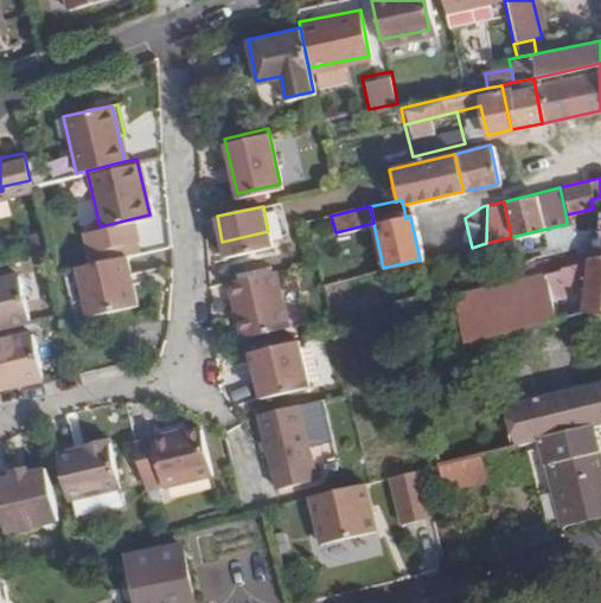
[(30,247),(44,243),(40,228),(26,231),(30,247)]
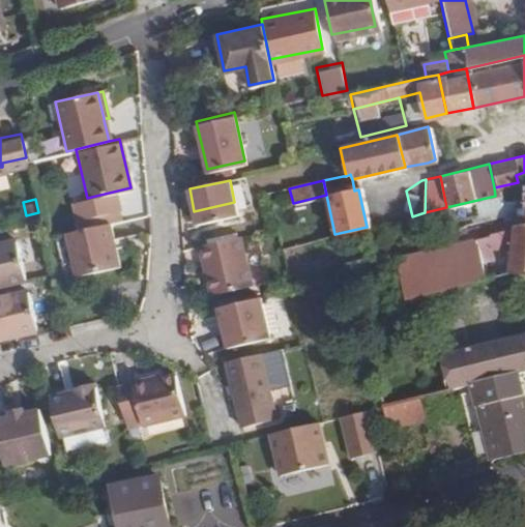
[(237,218),(234,202),(194,211),(198,227),(237,218)]
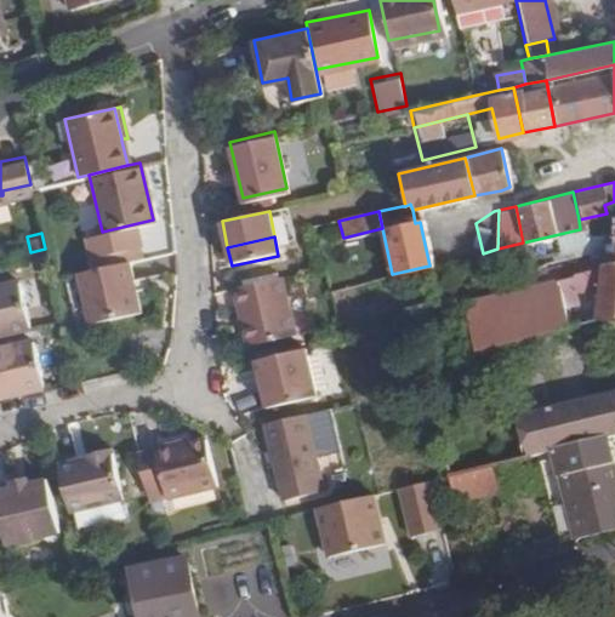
[(127,272),(125,261),(75,272),(78,284),(127,272)]
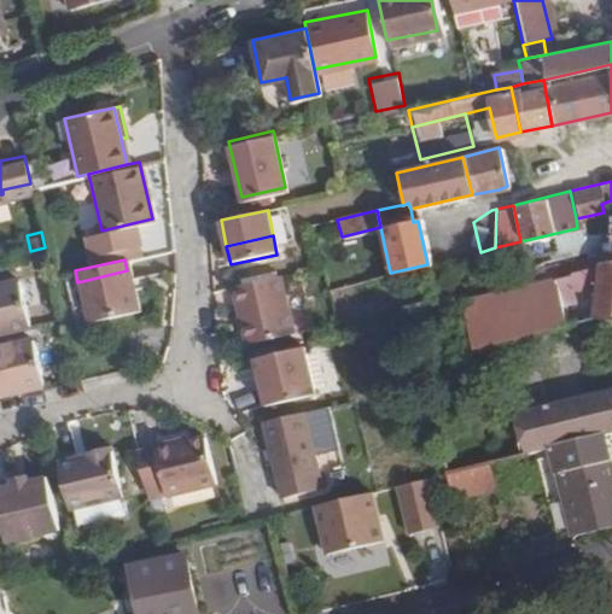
[(611,317),(611,259),(610,261),(547,276),(559,322),(559,325),(581,319),(577,300),(572,302),(570,290),(594,292),(590,316),(611,317)]
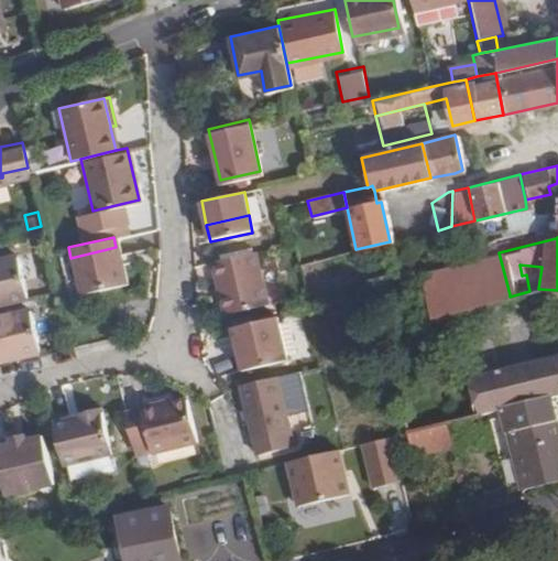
[(123,283),(116,247),(70,258),(77,292),(123,283)]
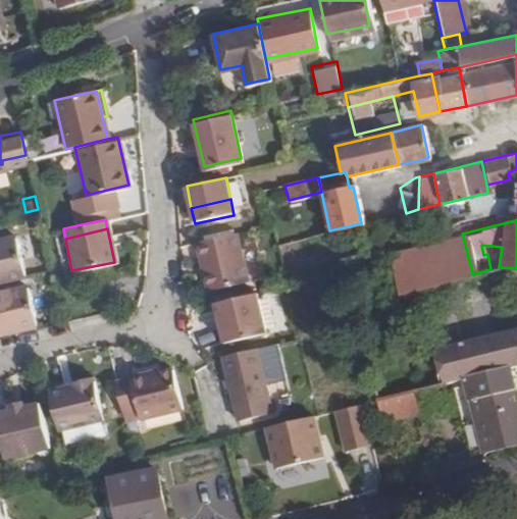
[(472,272),(462,234),(447,237),(389,251),(400,291),(472,272)]
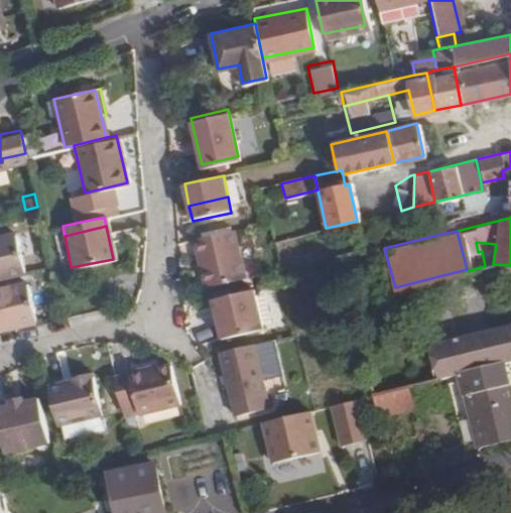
[(0,274),(15,271),(24,268),(16,232),(0,236),(0,274)]
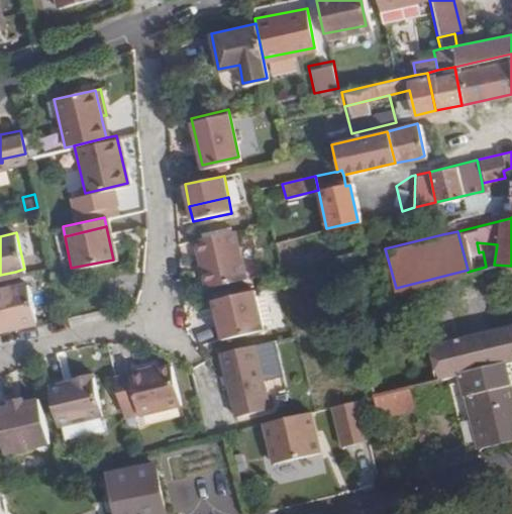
[(231,232),(195,239),(200,265),(235,257),(231,232)]
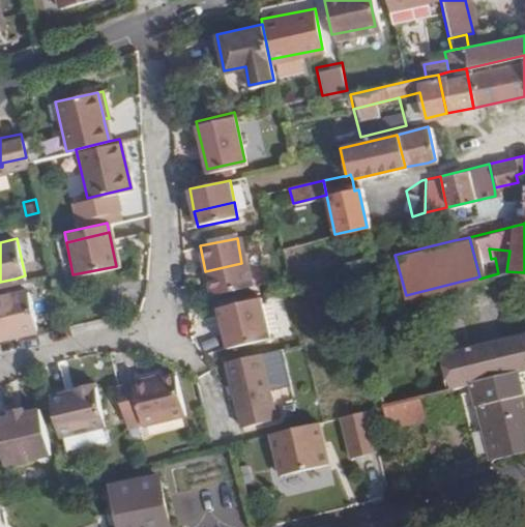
[(200,245),(195,246),(200,272),(205,271),(200,245)]
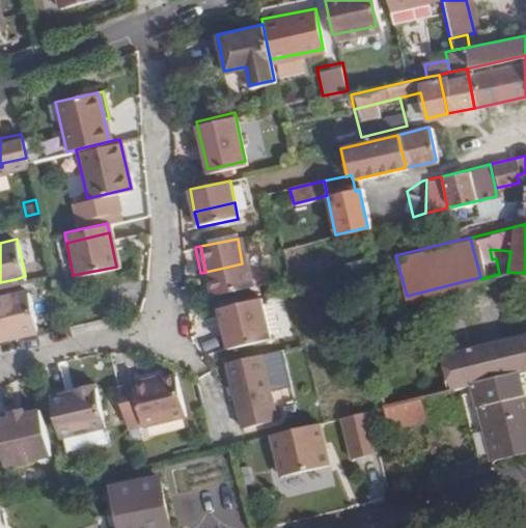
[(205,272),(200,273),(206,298),(247,289),(242,264),(205,272)]
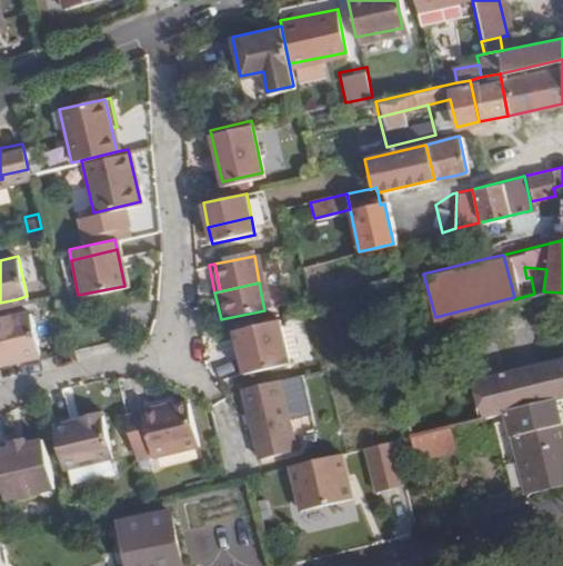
[(0,318),(20,313),(17,299),(0,303),(0,318)]
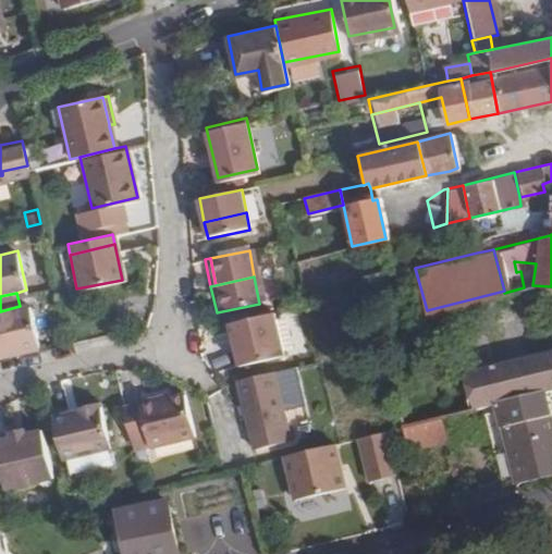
[(31,304),(20,306),(0,311),(0,353),(39,343),(31,304)]
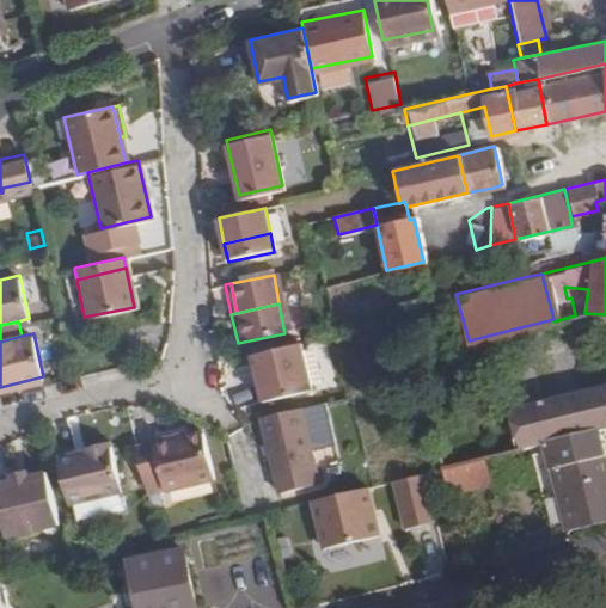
[(301,341),(246,354),(250,370),(253,369),(261,400),(312,387),(301,341)]
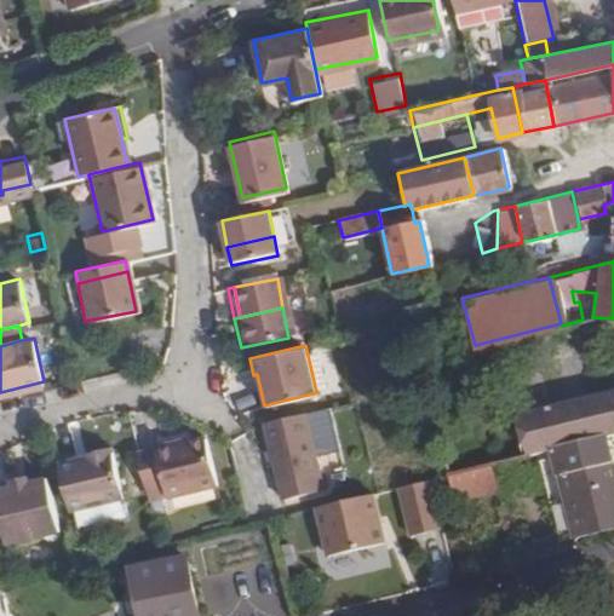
[(613,431),(613,389),(518,413),(528,453),(550,448),(603,435),(613,431)]
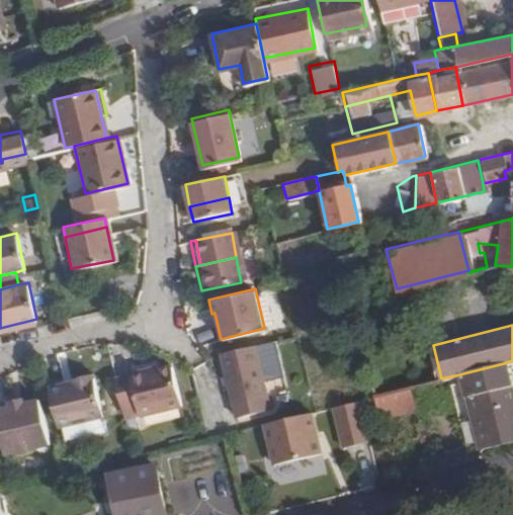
[(254,344),(219,353),(230,402),(233,418),(269,409),(265,394),(254,344)]
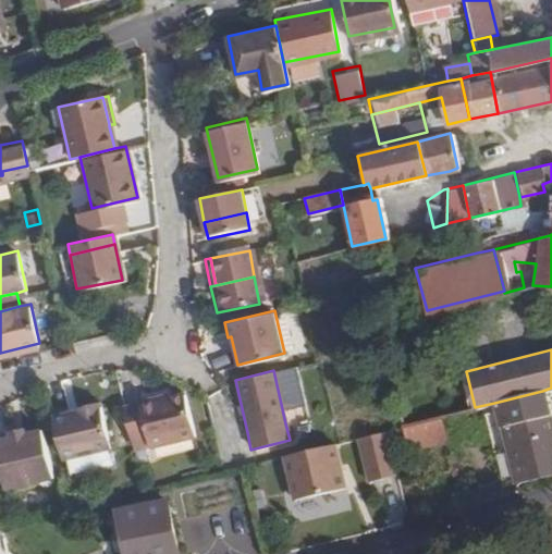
[(551,432),(542,391),(494,403),(504,443),(505,445),(514,481),(514,482),(551,471),(551,432)]
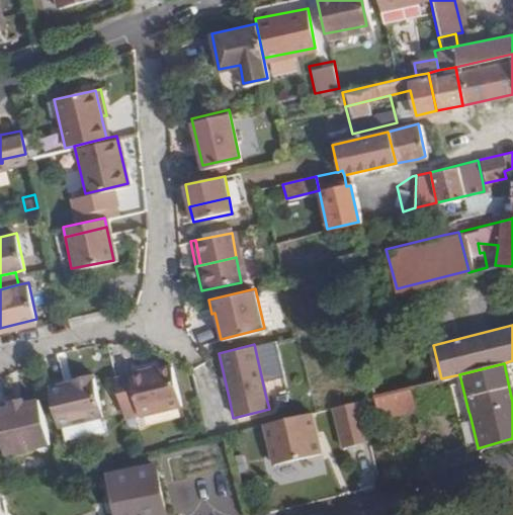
[(112,379),(122,421),(138,418),(178,408),(170,369),(155,373),(146,375),(145,371),(112,379)]
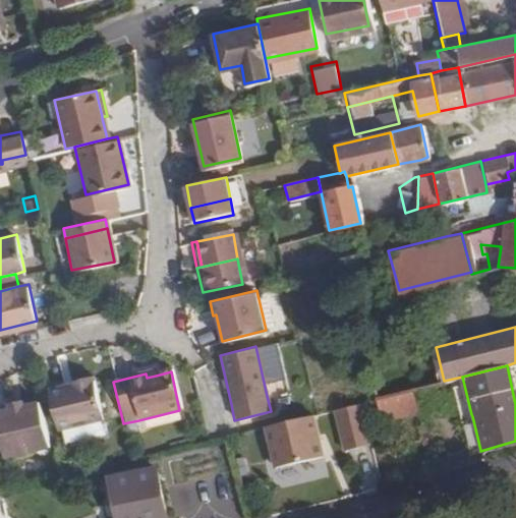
[(47,395),(57,434),(103,422),(92,380),(70,386),(70,389),(64,390),(47,395)]
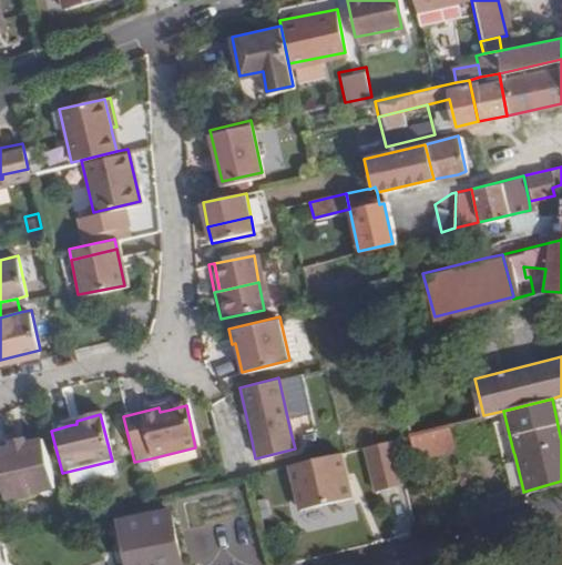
[(68,419),(50,423),(51,431),(70,425),(68,419)]
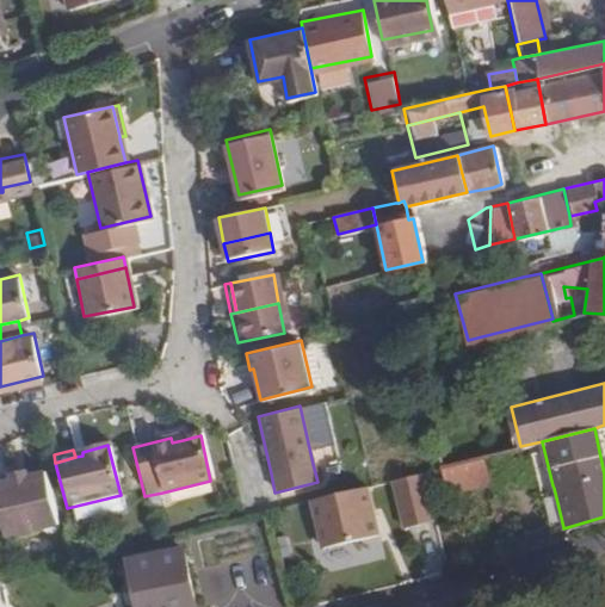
[(485,481),(479,457),(443,465),(438,468),(444,491),(485,481)]
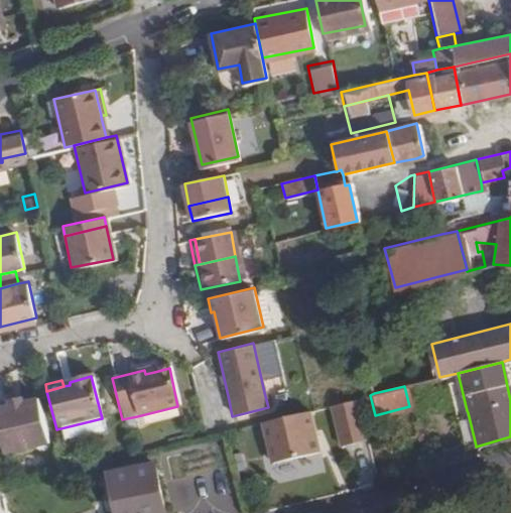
[(354,399),(359,419),(375,415),(370,395),(354,399)]
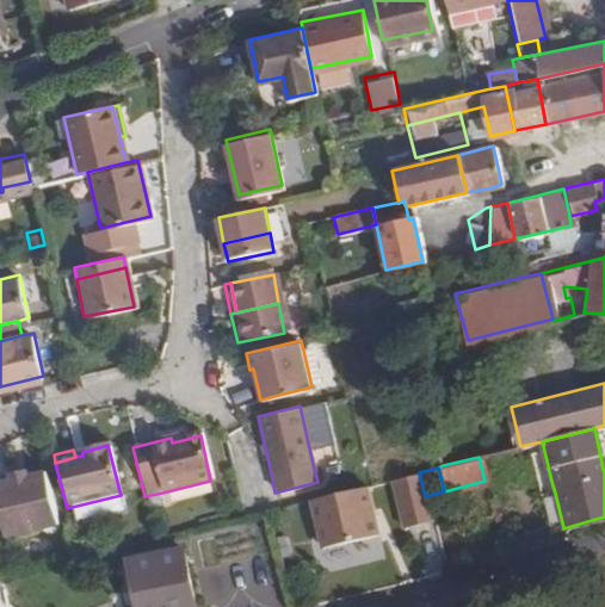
[(425,496),(419,472),(402,476),(414,525),(431,520),(425,496)]
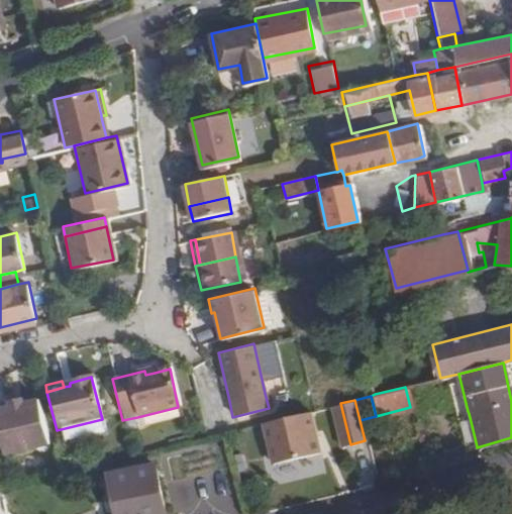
[(8,408),(7,405),(0,406),(0,442),(3,455),(46,445),(35,402),(21,405),(8,408)]
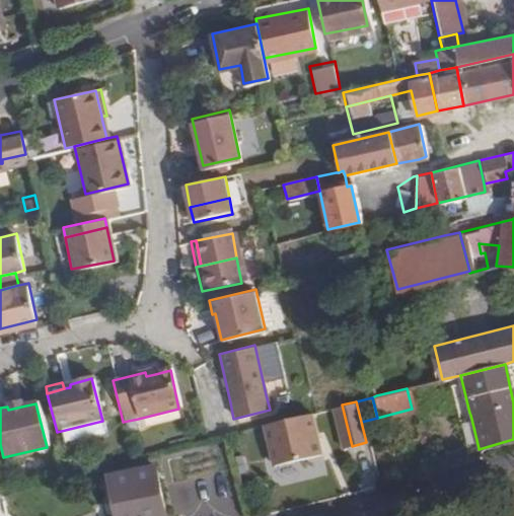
[(310,413),(262,425),(272,465),(320,453),(310,413)]
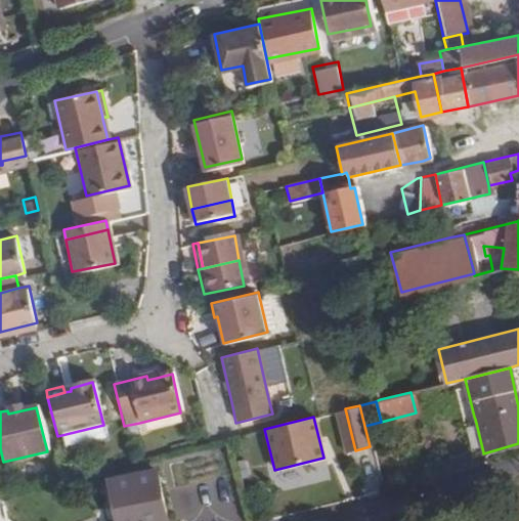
[(469,457),(483,453),(475,419),(461,425),(469,457)]
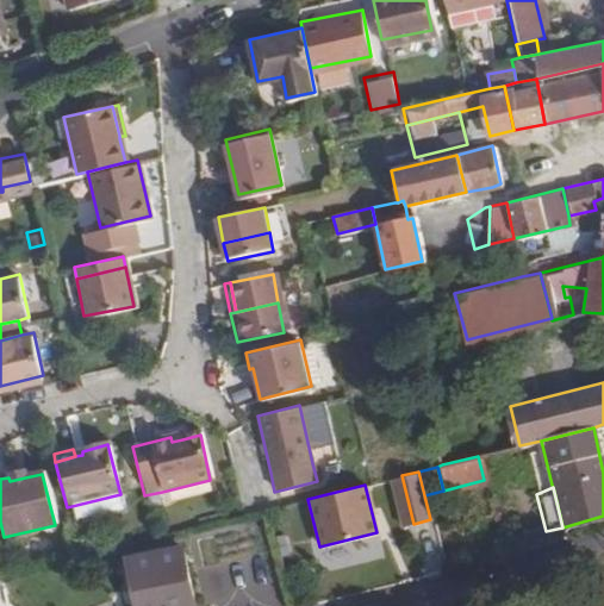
[(191,605),(180,547),(124,558),(134,605),(191,605)]
